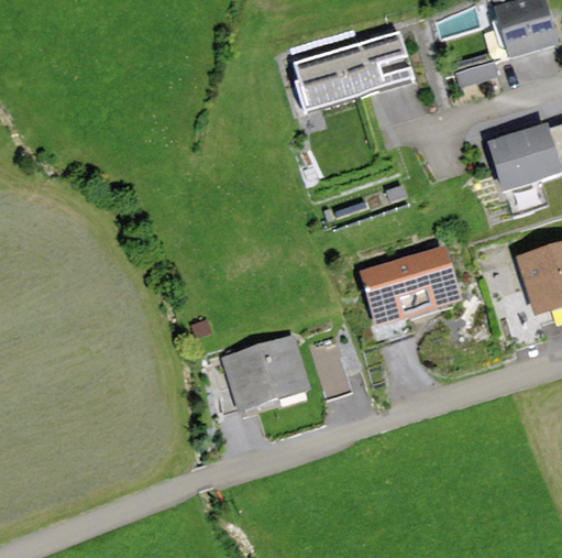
[(510,0),(493,6),(508,59),(558,46),(543,0),(510,0)]
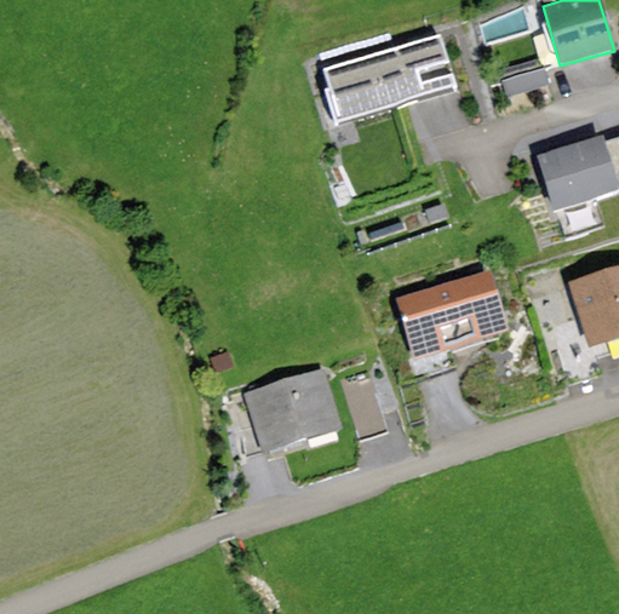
[(441,33),(324,67),(338,121),(457,87),(441,33)]
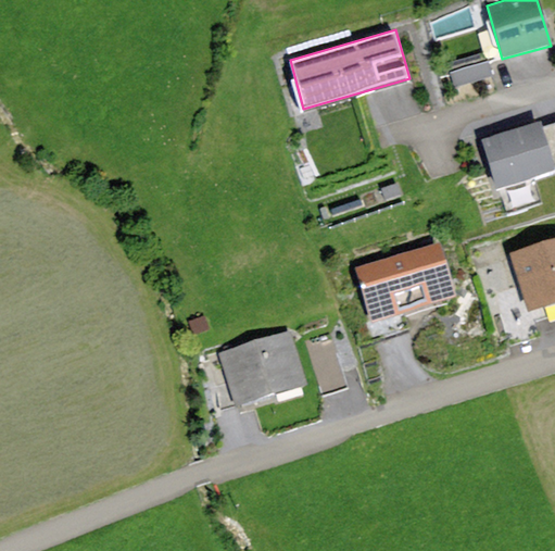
[(484,58),(449,69),(454,85),(490,73),(484,58)]
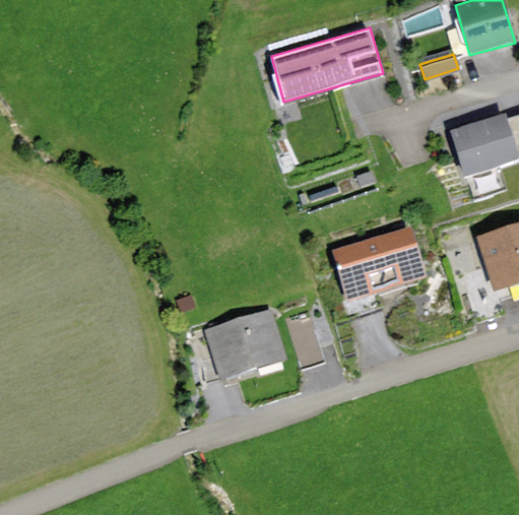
[(518,113),(504,118),(516,156),(518,154),(518,113)]
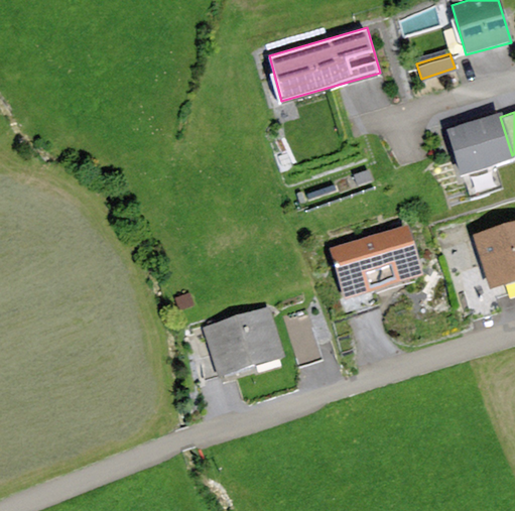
[(500,113),(445,129),(460,176),(514,160),(512,155),(500,117),(500,113)]
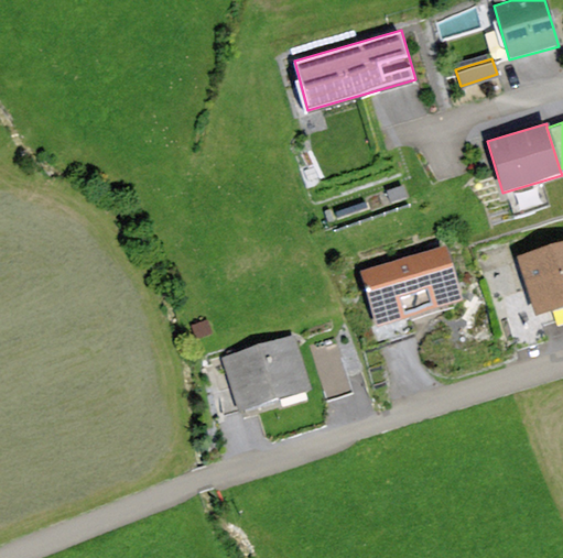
[(562,244),(519,258),(536,319),(562,312),(562,244)]
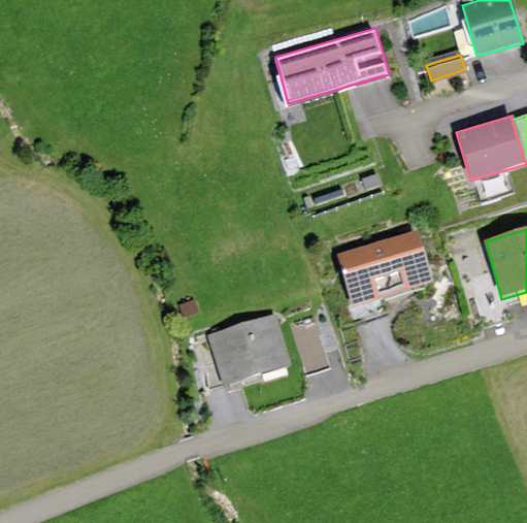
[(416,230),(338,255),(353,303),(431,280),(416,230)]
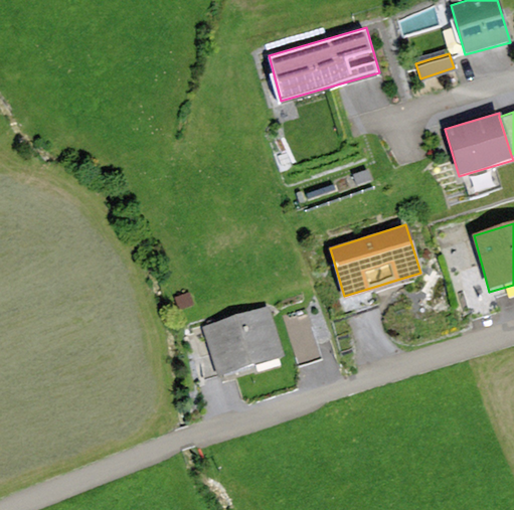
[(188,288),(172,293),(177,310),(193,305),(188,288)]
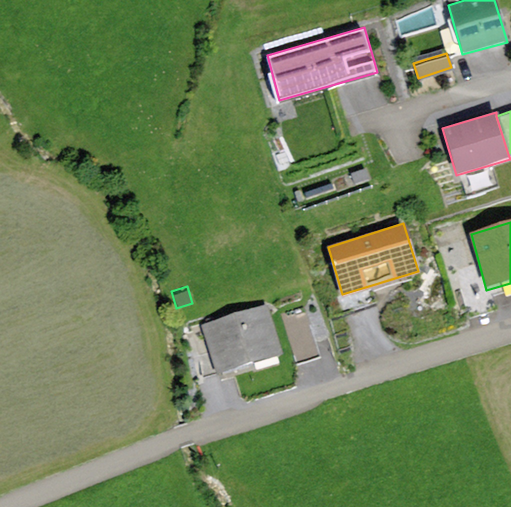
[(265,302),(201,322),(217,374),(281,355),(265,302)]
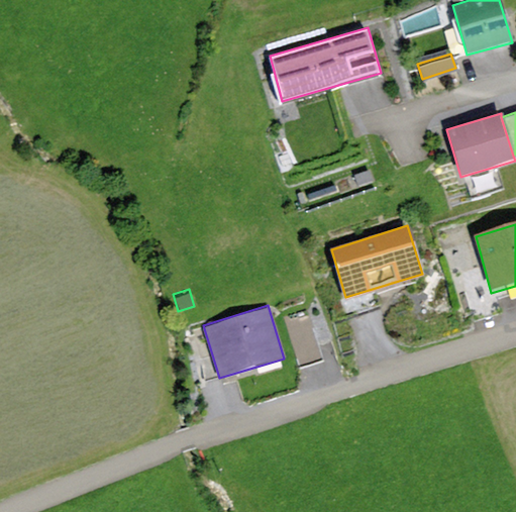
[(307,308),(281,316),(296,366),(321,359),(307,308)]
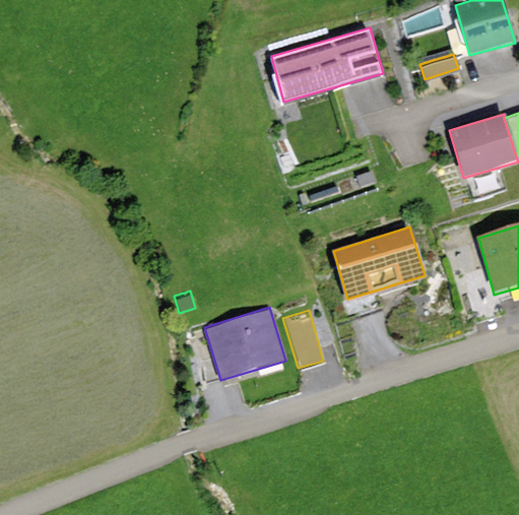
All buildings are outlined.
